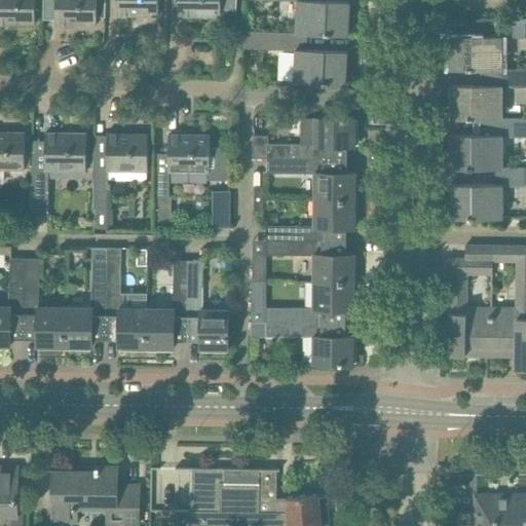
[(0,0),(0,23),(35,24),(35,5),(43,5),(43,0),(0,0)]
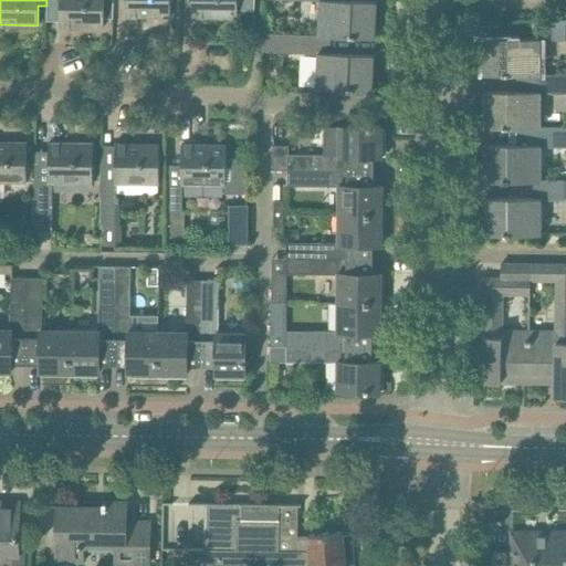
[(46,0),(46,6),(60,6),(60,25),(104,27),(104,0),(46,0)]
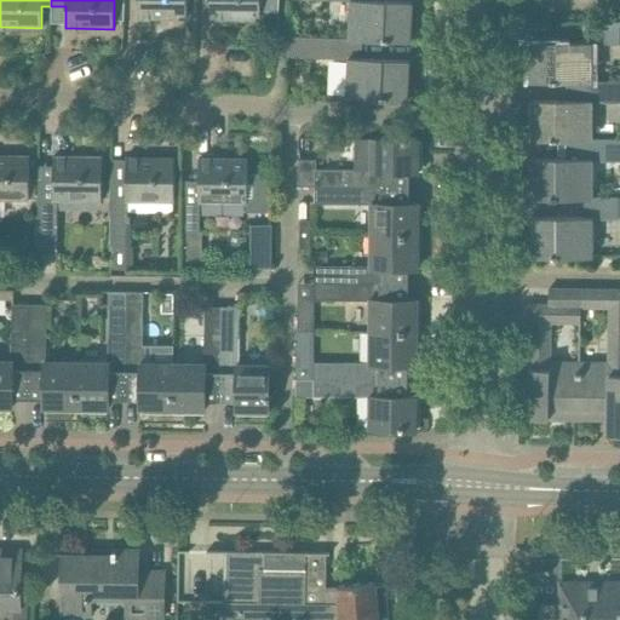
[(138,0),(138,17),(187,18),(185,0),(138,0)]
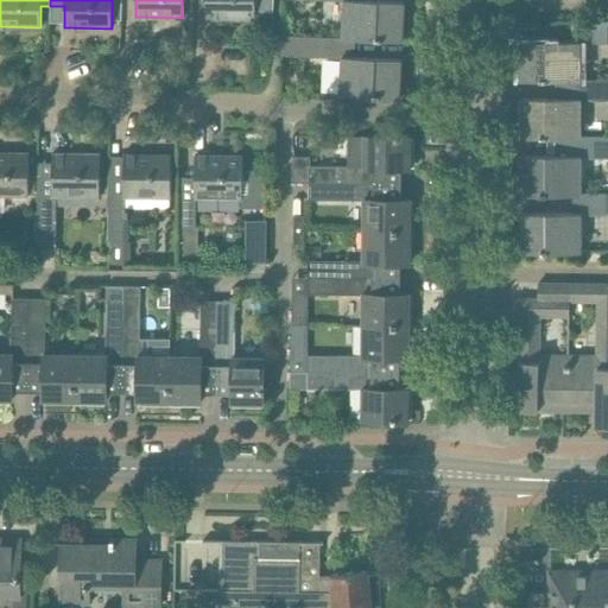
[(207,0),(207,18),(254,19),(254,7),(272,7),(272,0),(207,0)]
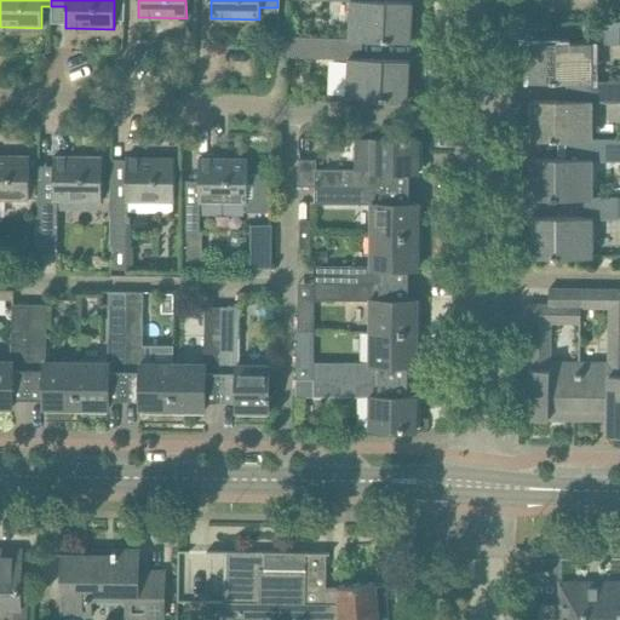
[(350,0),(349,38),(349,40),(357,40),(411,42),(412,3),(374,0),(350,0)]
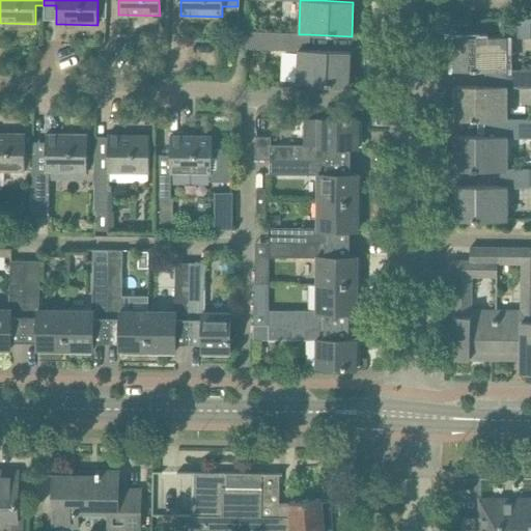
[(507,37),(530,37),(530,19),(500,19),(500,36),(454,36),(454,71),(500,71),(507,71),(507,70),(507,37)]
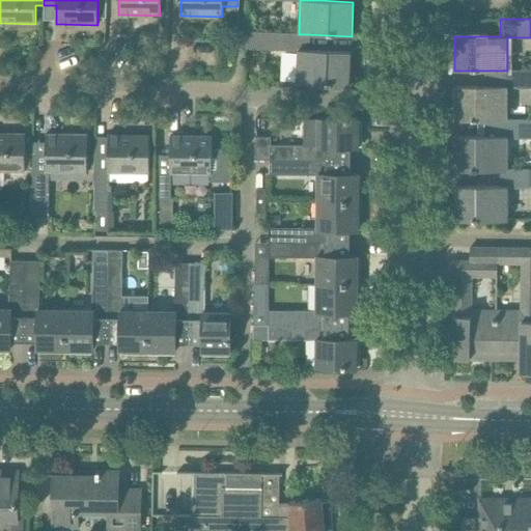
[(298,51),(297,84),(348,86),(351,52),(305,50),(306,34),(299,34),(299,32),(246,30),(245,48),(298,51)]
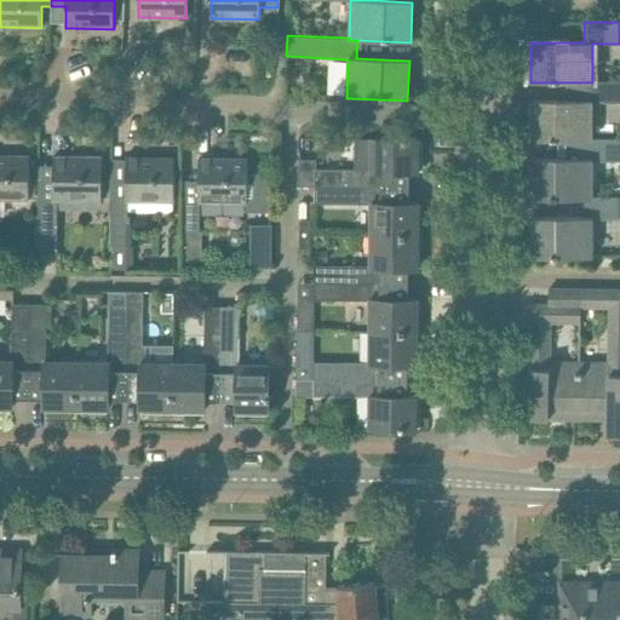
[(592,82),(584,82),(584,101),(530,101),(530,141),(584,141),(592,141),(592,139),(592,102),(619,102),(619,80),(592,81),(592,82)]
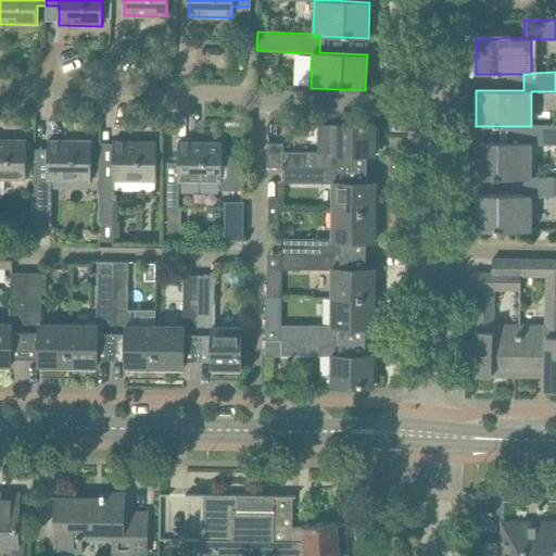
[(267,167),(282,167),(363,168),(367,168),(367,154),(375,154),(376,125),(365,125),(365,123),(361,123),(361,125),(333,124),(332,152),(282,152),(282,143),(267,143),(267,167)]
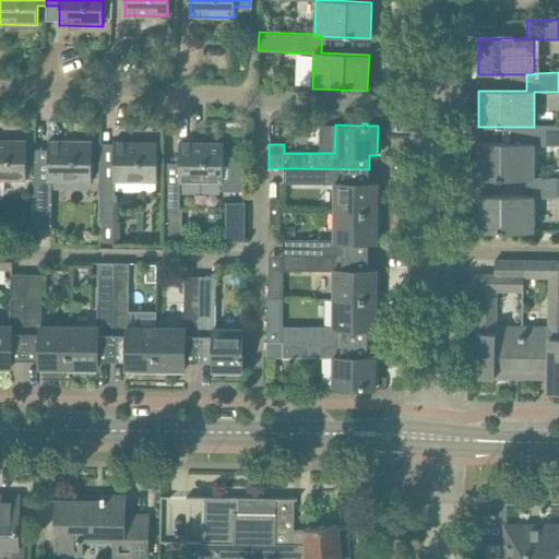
[(534,127),(526,127),(526,143),(478,143),(478,180),(526,179),(534,179),(534,178),(534,144),(558,144),(558,125),(534,126),(534,127)]
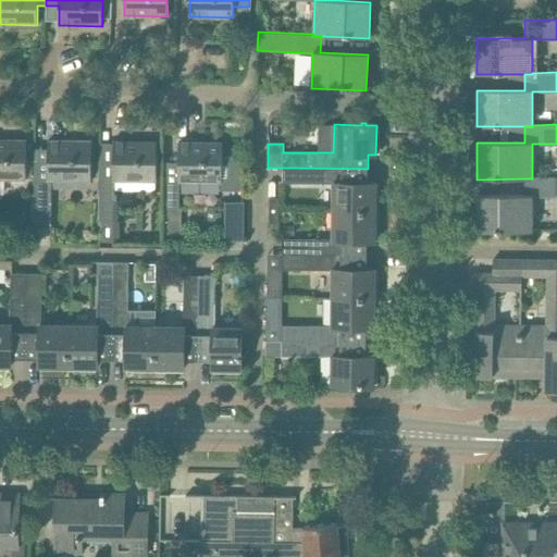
[(0,177),(26,178),(26,140),(0,139),(0,177)]
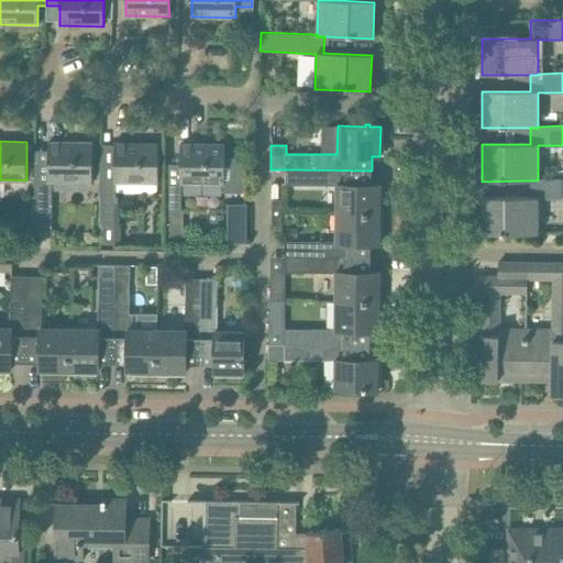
[(35,163),(34,196),(50,196),(50,181),(92,181),(92,143),(48,143),(48,163),(35,163)]
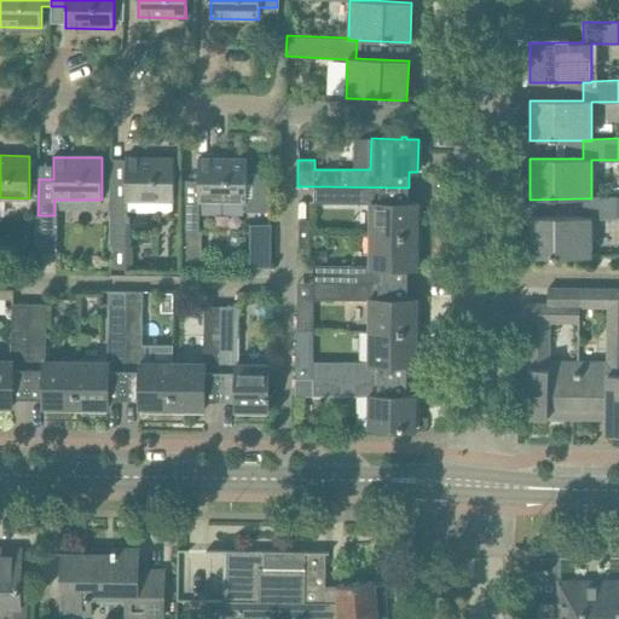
[(126,180),(111,180),(110,272),(126,273),(127,201),(174,201),(174,158),(126,157),(126,180)]
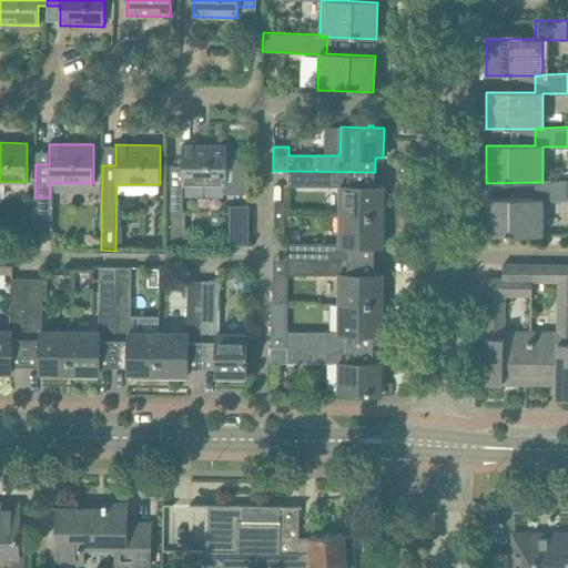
[(182,165),(176,165),(169,165),(168,212),(182,212),(183,184),(225,185),(224,194),(247,194),(249,160),(226,160),(226,146),(182,145),(182,165)]
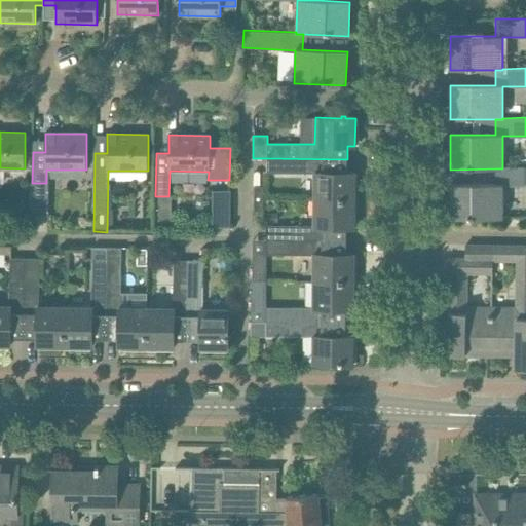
[(267,160),(267,172),(267,173),(314,173),(314,200),(354,201),(354,173),(343,172),(343,160),(267,160)]
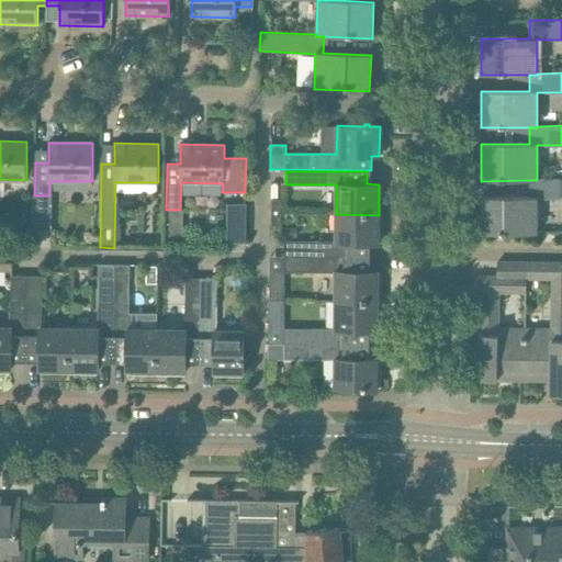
[(537,180),(529,180),(529,197),(481,198),(482,234),(537,234),(537,199),(561,198),(561,178),(537,179),(537,180)]
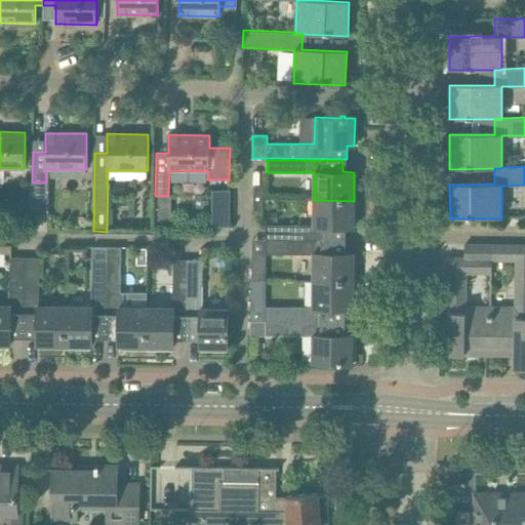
[(261,200),(261,187),(253,186),(253,200),(261,200)]
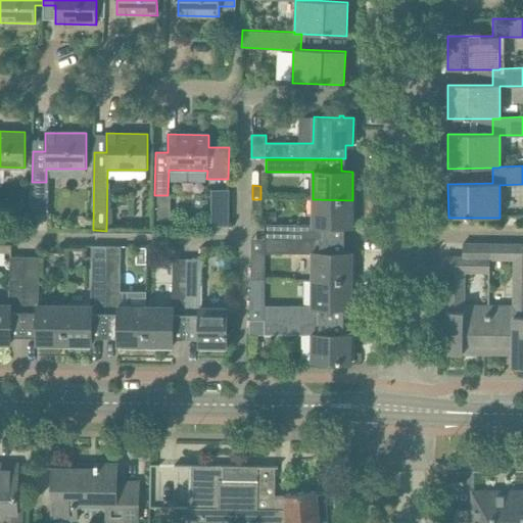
[(211,227),(229,227),(229,190),(211,189),(211,227)]
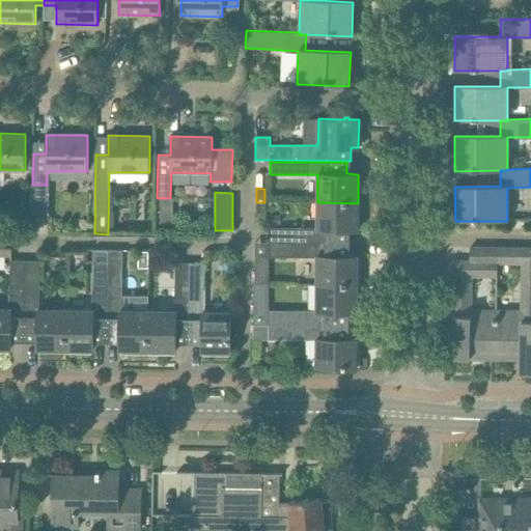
[(256,202),(256,213),(264,213),(264,202),(256,202)]
